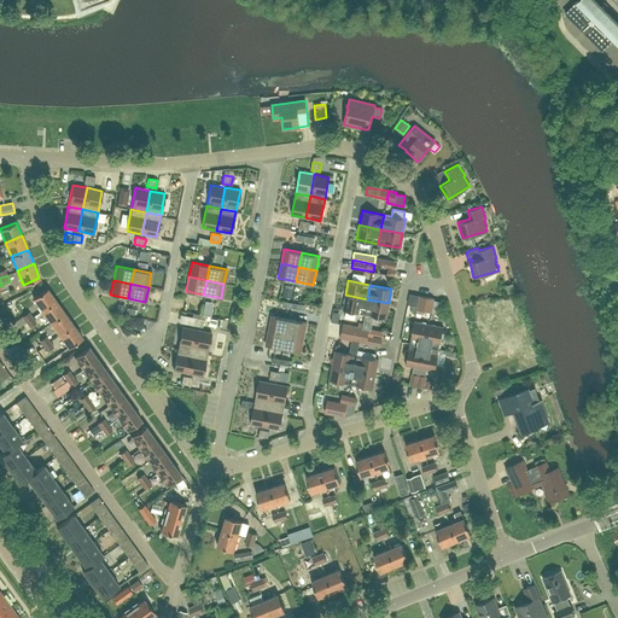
[(41,310),(56,301),(46,287),(33,298),(41,310)]
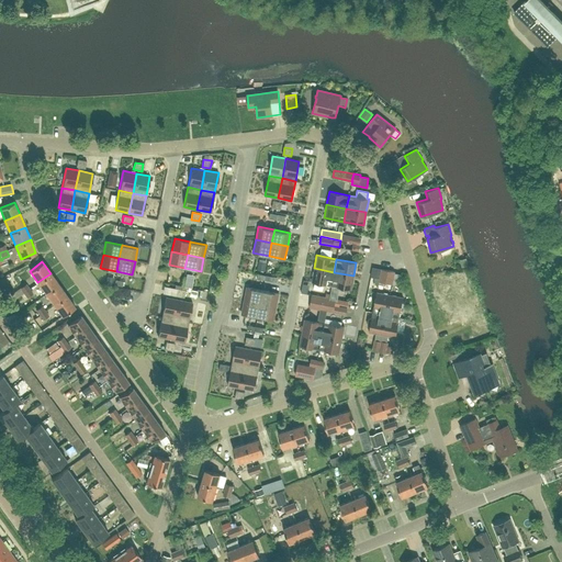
[(380,274),(381,268),(372,267),(370,277),(374,277),(373,284),(379,284),(379,282),(385,283),(386,277),(380,274)]
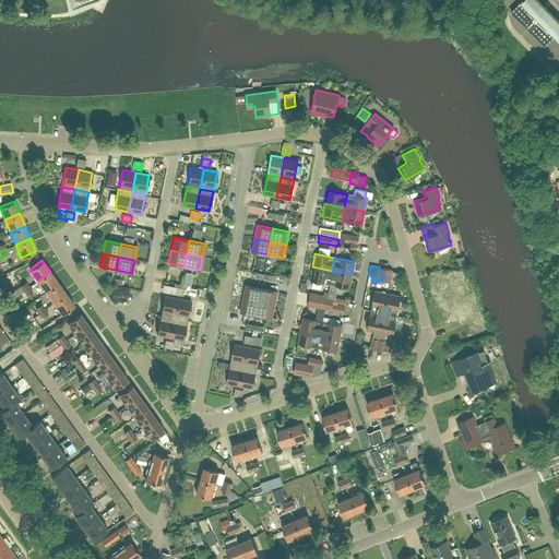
[(330,284),(332,271),(312,266),(310,280),(312,281),(311,287),(320,288),(321,283),(330,284)]
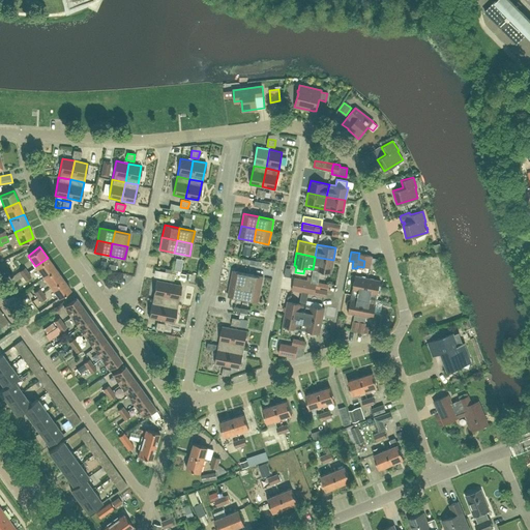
[(370,268),(372,257),(373,256),(359,253),(358,259),(364,261),(363,267),(370,268)]
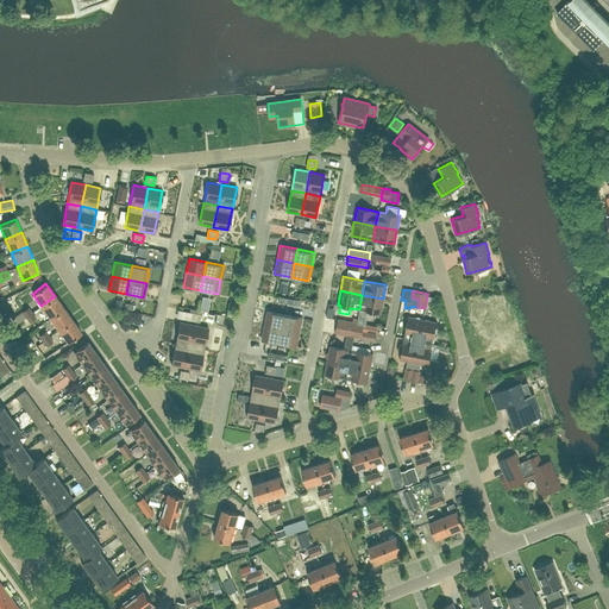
[(383,299),(362,295),(359,309),(381,314),(383,299)]
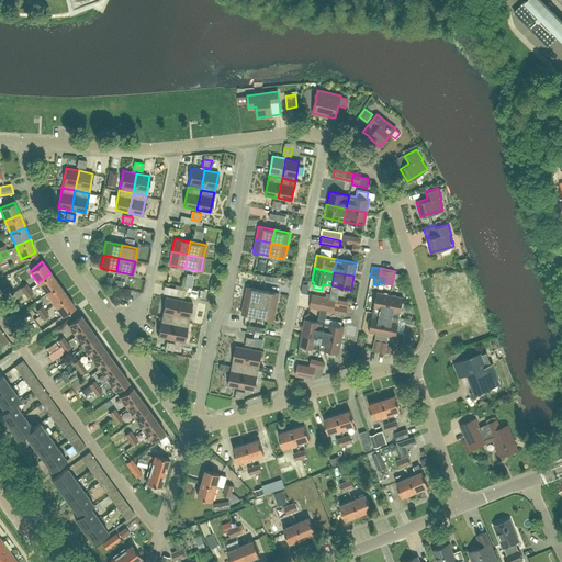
[(438,289),(446,317),(467,312),(460,291),(470,288),(465,272),(464,272),(459,274),(458,274),(460,283),(448,287),(438,289)]
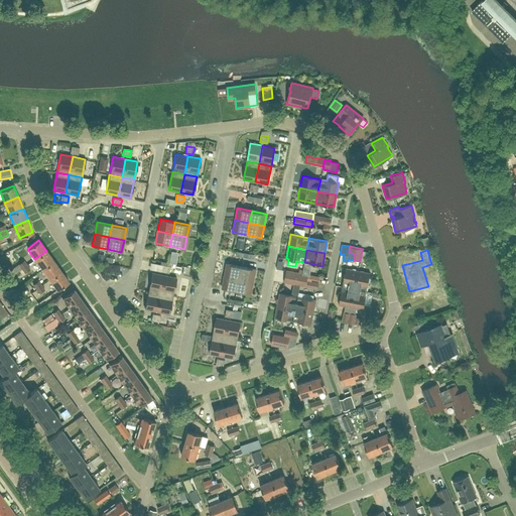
[(41,269),(53,261),(46,251),(34,259),(41,269)]
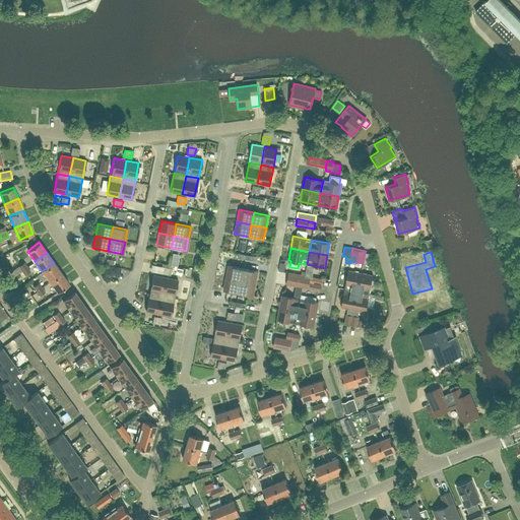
[(107,257),(99,255),(98,262),(113,264),(114,260),(107,259),(107,257)]
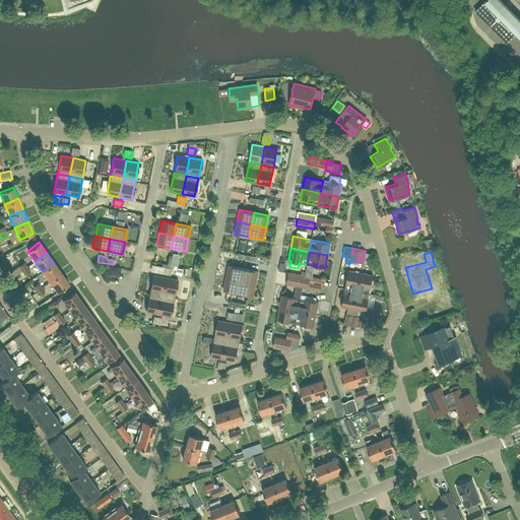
[(27,267),(24,262),(9,273),(12,277),(27,267)]
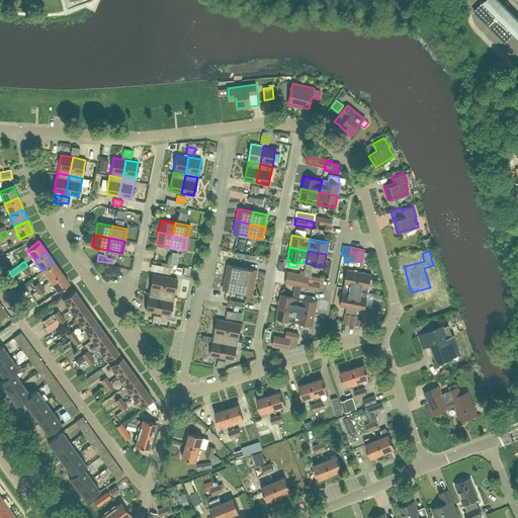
[(50,280),(61,272),(54,262),(41,270),(50,280)]
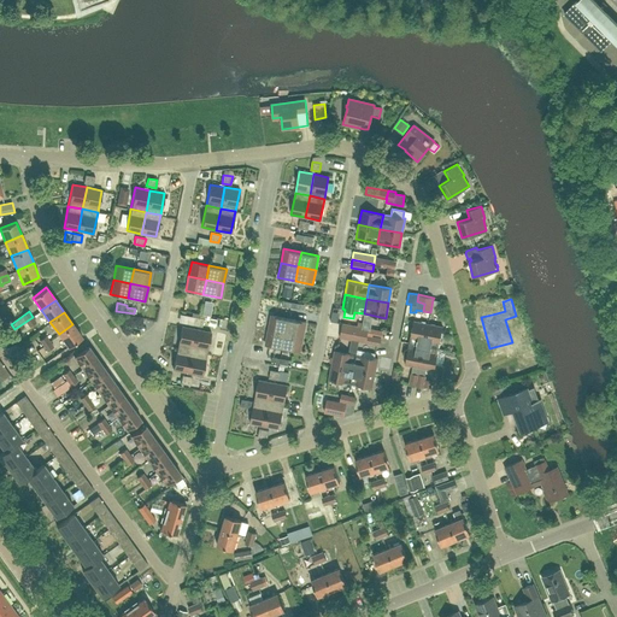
[(204,315),(200,315),(199,318),(194,317),(193,324),(201,327),(204,315)]
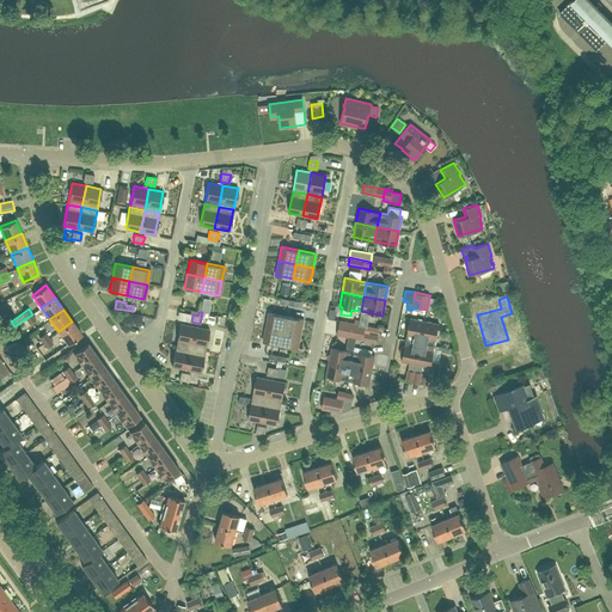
[(265,326),(283,330),(286,316),(268,312),(265,326)]
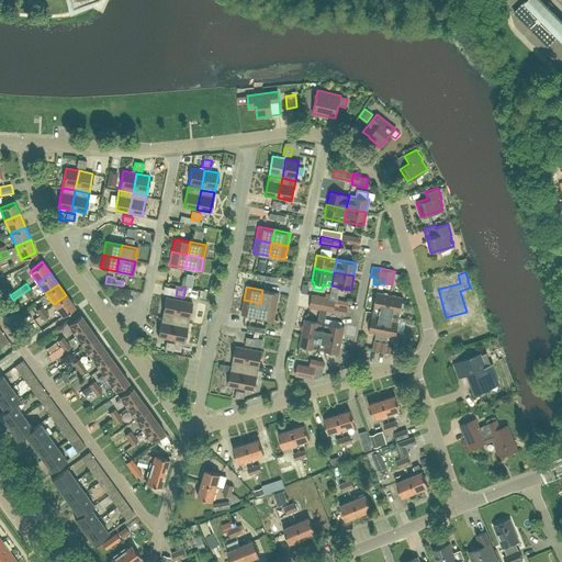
[(329,294),(327,304),(334,305),(335,299),(337,299),(339,288),(332,287),(330,294),(329,294)]
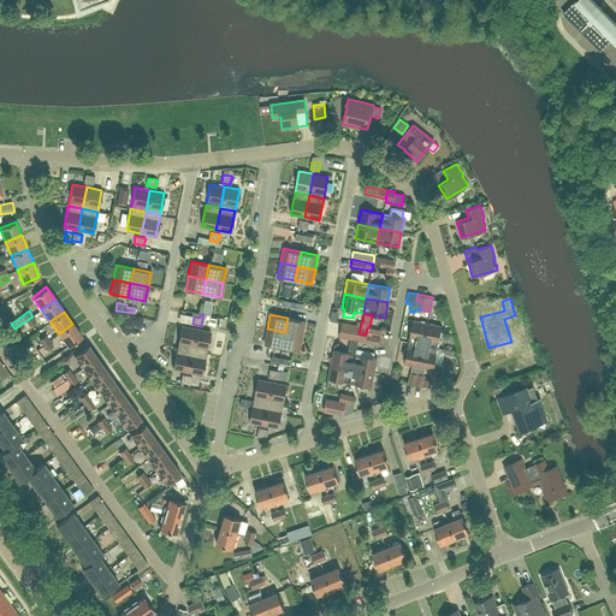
[(33,317),(15,329),(11,331),(16,337),(36,321),(33,317)]
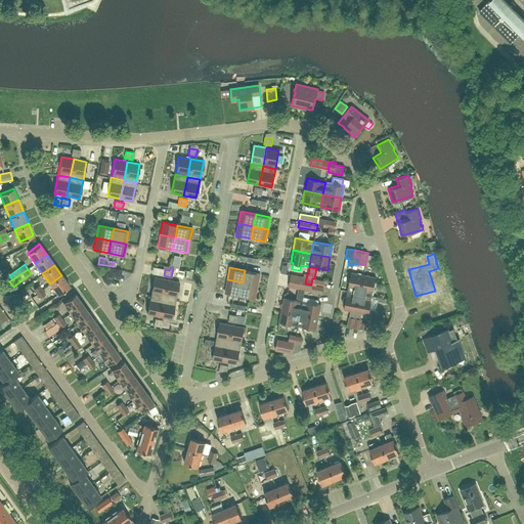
[(245,270),(243,282),(257,286),(259,273),(245,270)]
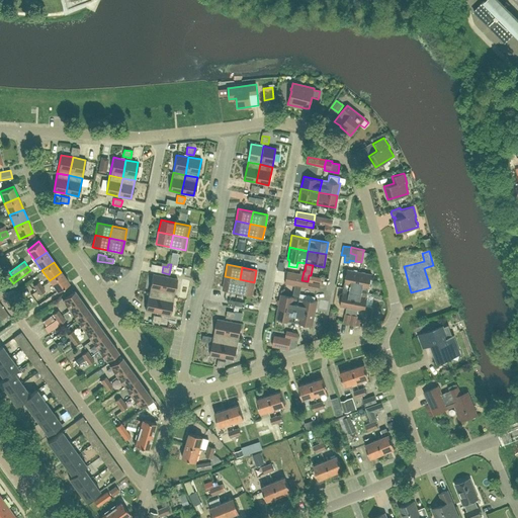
[(343,287),(355,289),(359,271),(347,269),(343,287)]
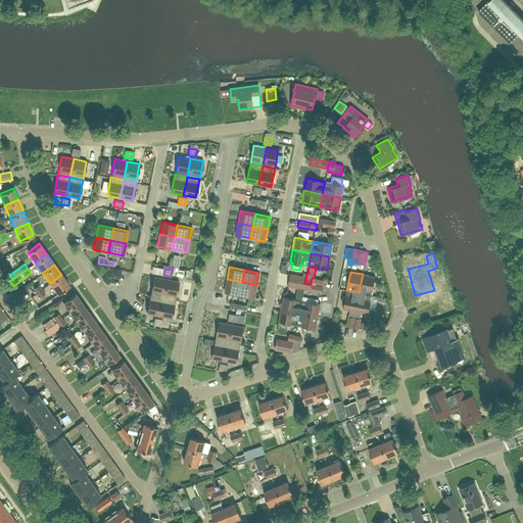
[(289,280),(304,283),(306,274),(303,273),(302,276),(290,274),(289,280)]
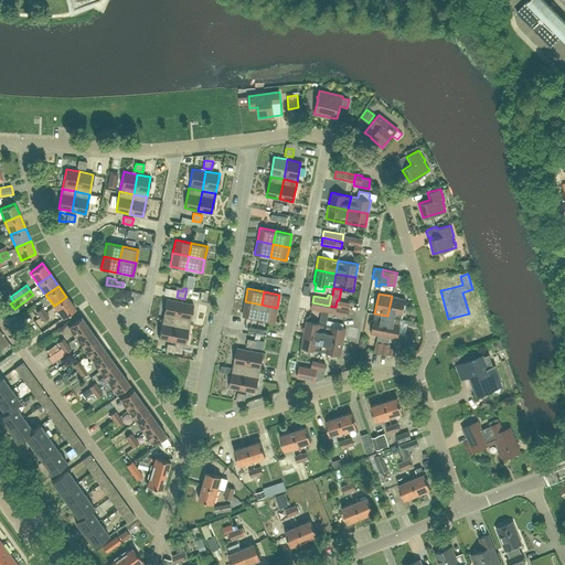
[(392,296),(387,316),(401,319),(405,299),(392,296)]
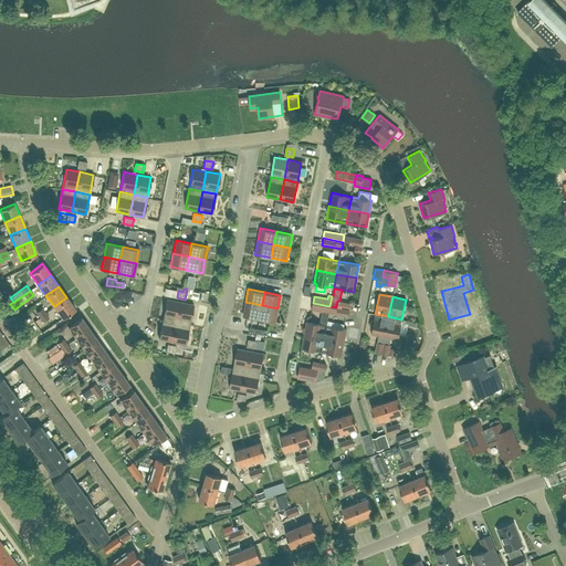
[(66,297),(54,306),(62,317),(75,308),(66,297)]
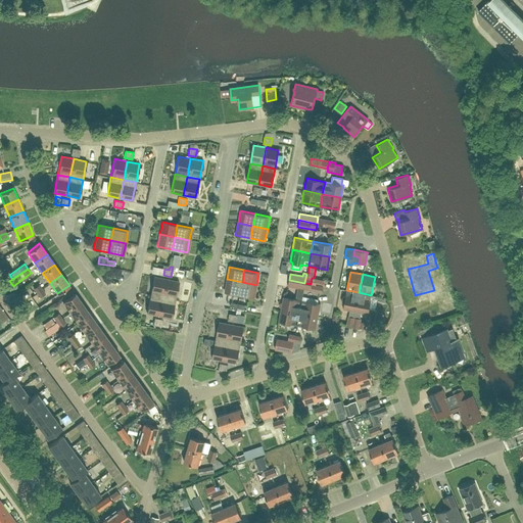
[(150,294),(162,297),(165,279),(153,276),(150,294)]
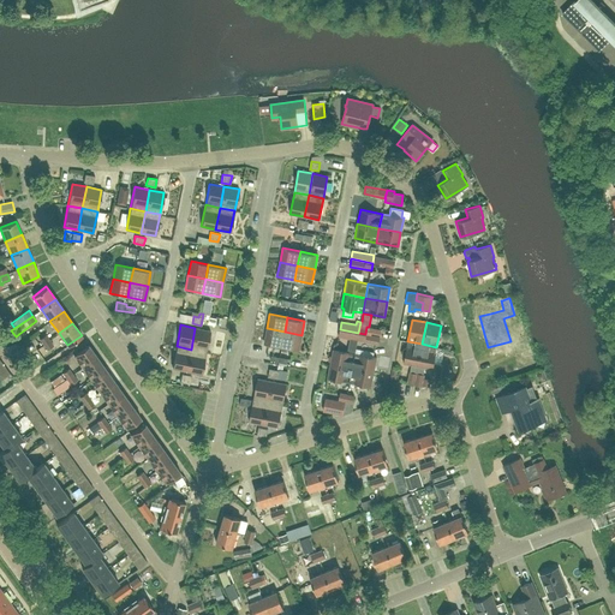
[(195,328),(191,350),(206,352),(210,330),(195,328)]
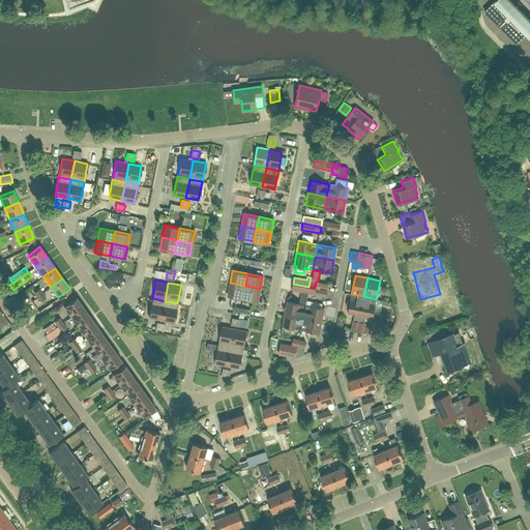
[(242,298),(245,286),(230,283),(228,295),(242,298)]
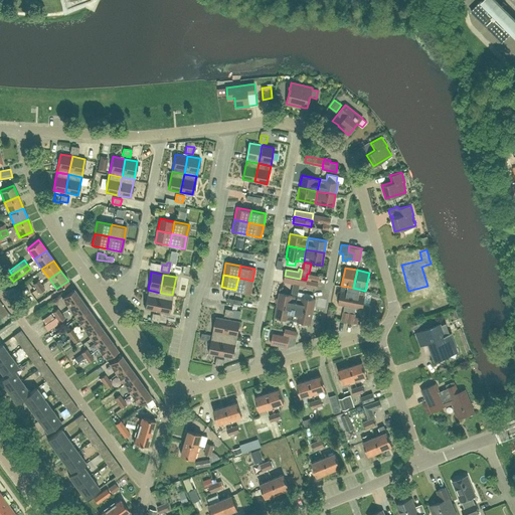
[(277,304),(295,308),(297,296),(299,285),(300,279),(285,276),(284,282),(294,284),(292,295),(279,292),(277,304)]
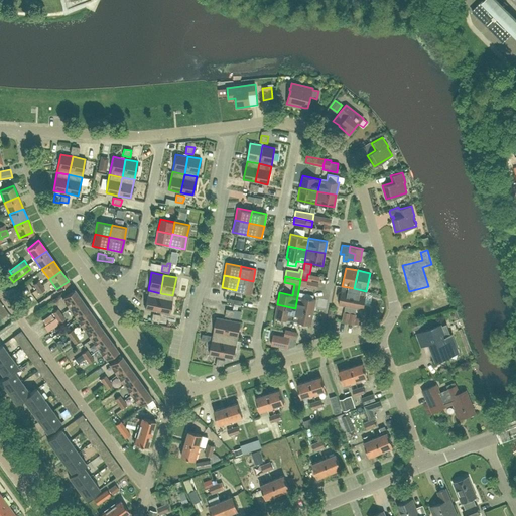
[(253,281),(239,278),(236,290),(251,293),(253,281)]
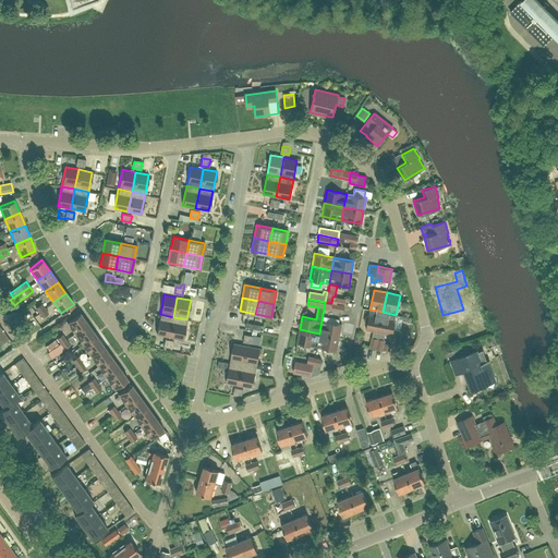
[(331,303),(325,302),(324,308),(343,313),(344,305),(331,303)]
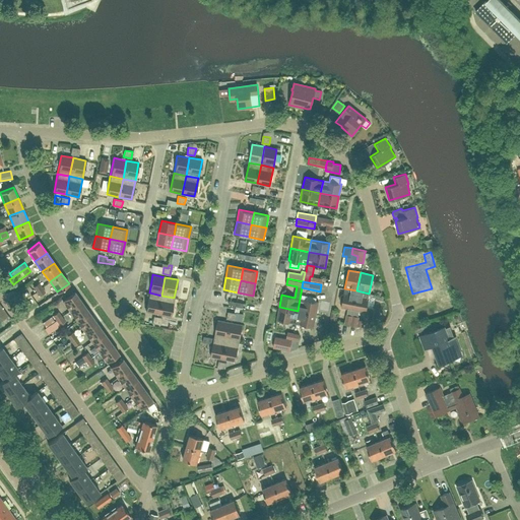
[(42,287),(39,282),(34,286),(37,291),(42,287)]
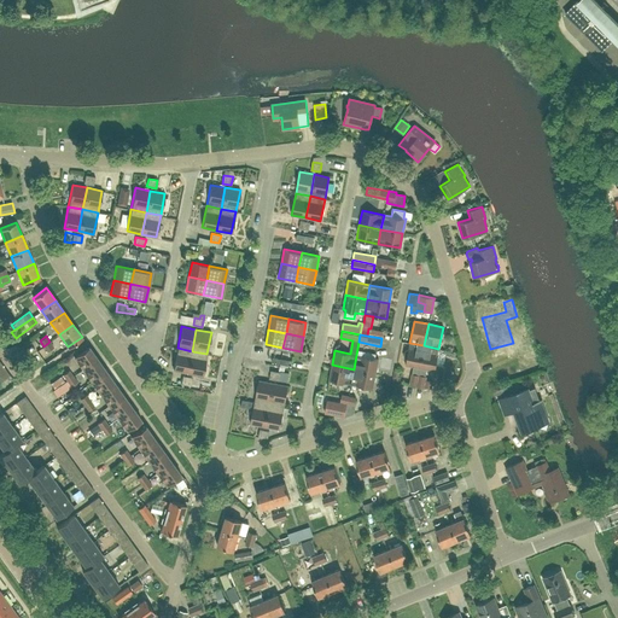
[(54,347),(50,342),(44,347),(47,351),(54,347)]
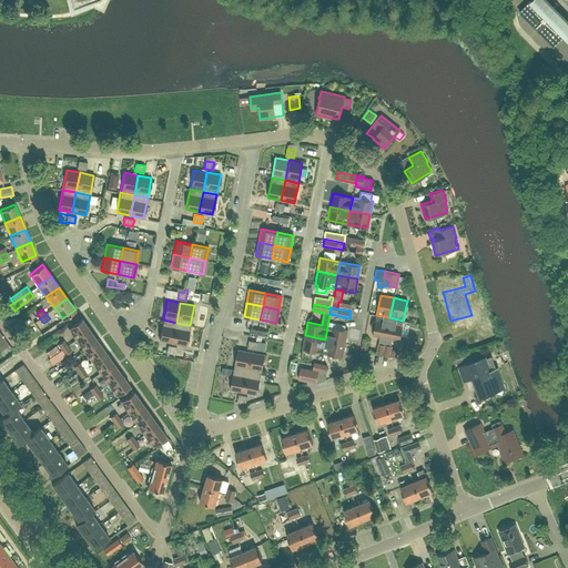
[(374,330),(373,335),(386,337),(389,317),(376,315),(375,321),(373,322),(372,327),(373,330),(374,330)]
